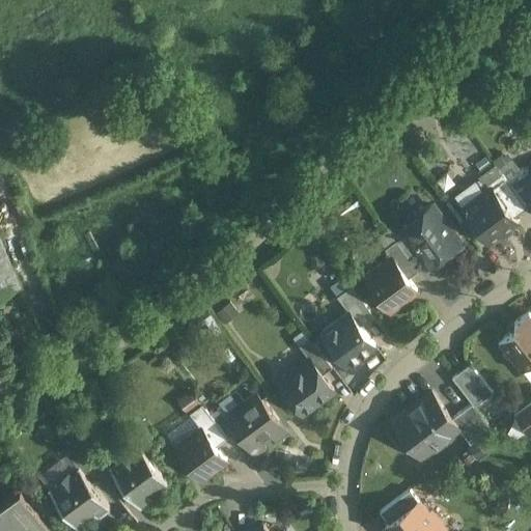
[(503,178),(495,166),(481,176),(490,186),(491,185),(492,187),(503,178)]
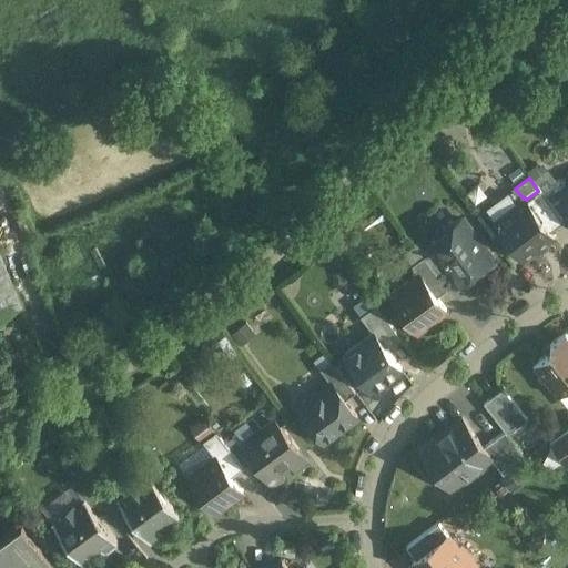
[(567,184),(565,181),(557,180),(540,192),(563,221),(567,215),(567,202),(561,193),(567,188),(567,184)]
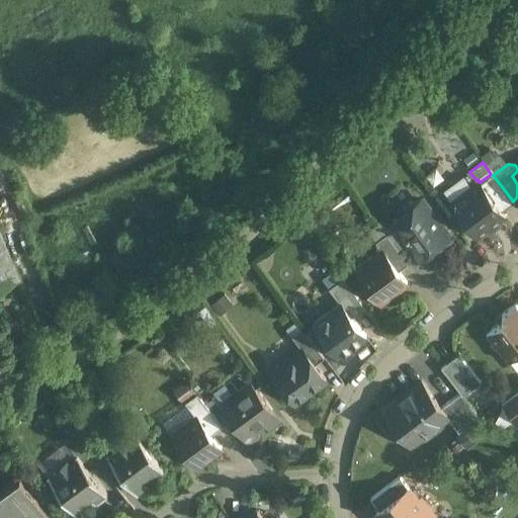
[(493,175),(492,173),(491,174),(480,182),(502,211),(514,202),(513,201),(493,175)]
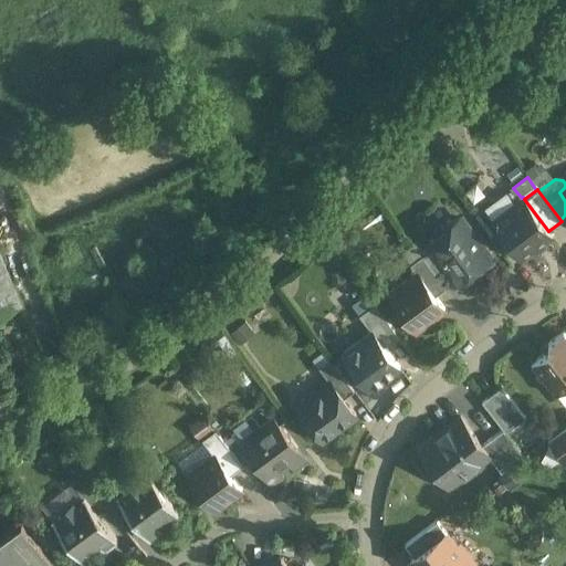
[(524,199),(523,197),(522,198),(515,203),(507,192),(485,209),(523,259),(552,237),(548,231),(524,199)]
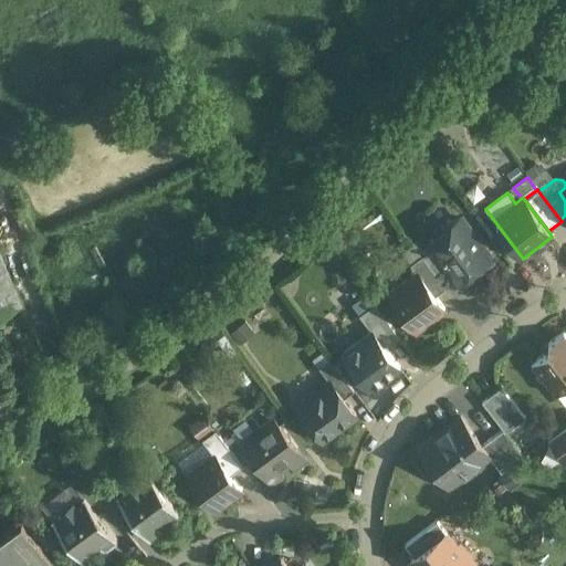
[(460,218),(454,221),(449,219),(435,230),(435,236),(430,240),(435,247),(459,279),(460,281),(490,259),(460,218)]
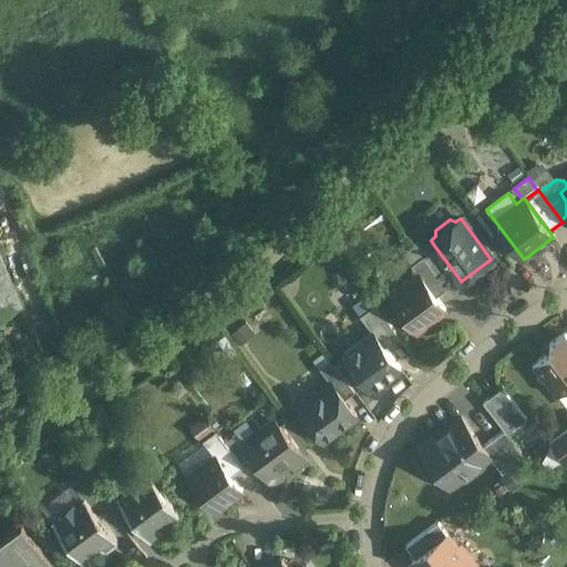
[(460,279),(435,247),(423,257),(446,289),(460,279)]
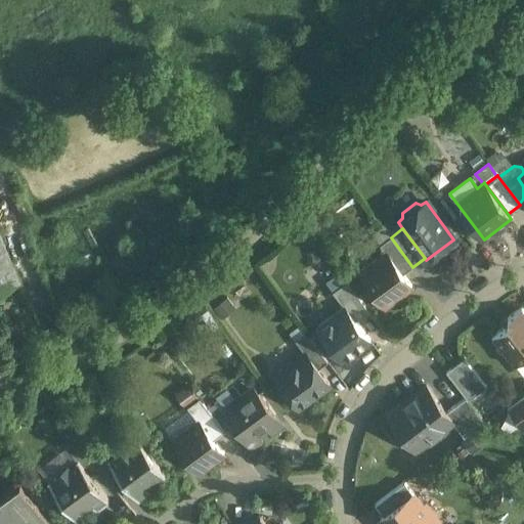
[(0,236),(0,286),(18,278),(0,236)]
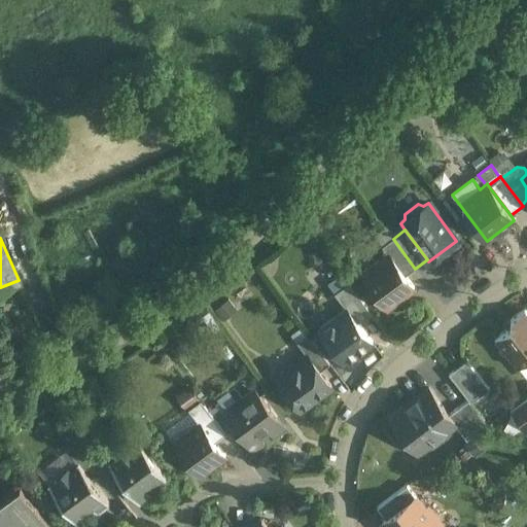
[(415,269),(393,239),(383,247),(388,254),(389,254),(406,276),(415,269)]
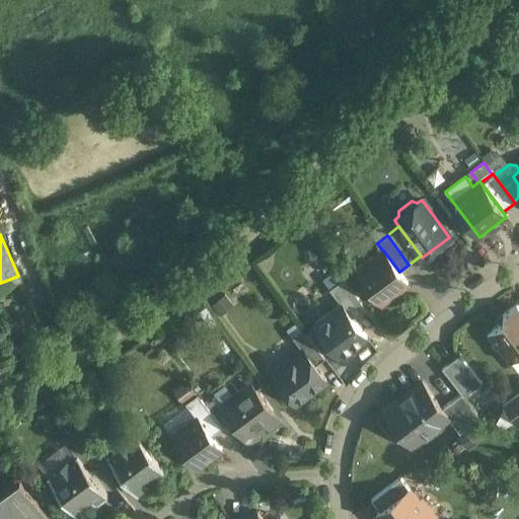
[(399,272),(383,250),(382,250),(358,270),(382,303),(408,284),(399,272)]
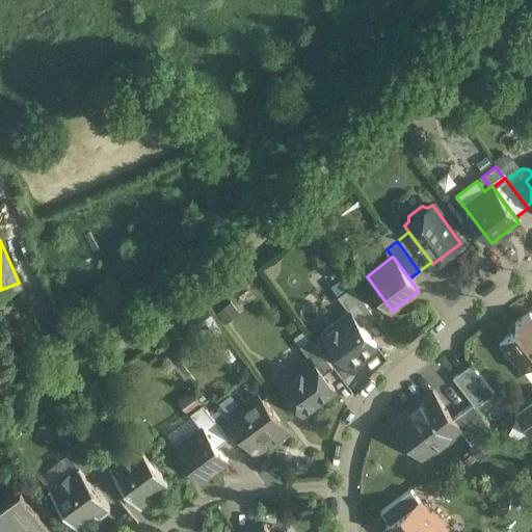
[(374,316),(352,286),(338,296),(349,313),(351,312),(361,325),(374,316)]
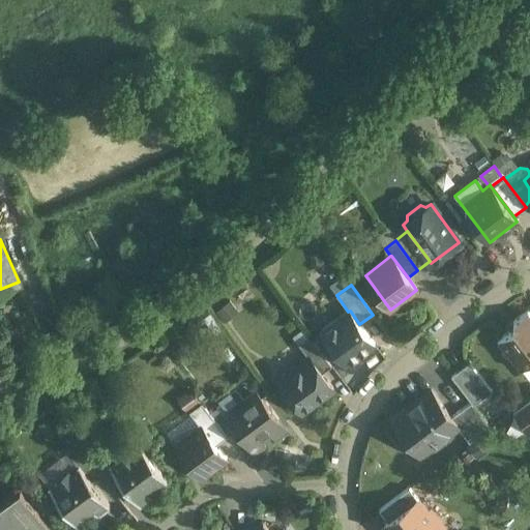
[(359,324),(350,311),(348,312),(321,331),(347,365),(375,345),(359,324)]
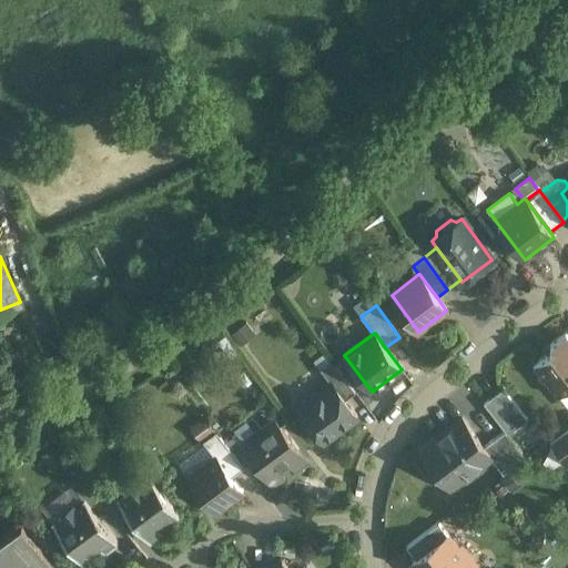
[(567,337),(566,334),(550,346),(554,351),(534,366),(557,397),(567,388),(567,337)]
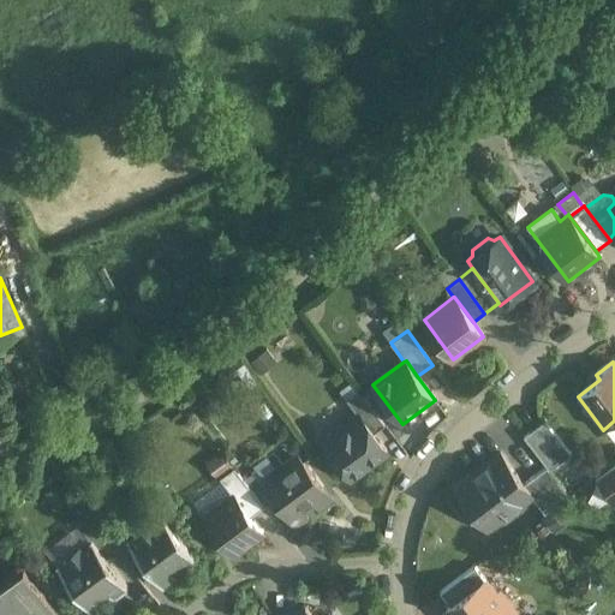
[(384,425),(359,390),(347,400),(359,416),(374,434),(384,425)]
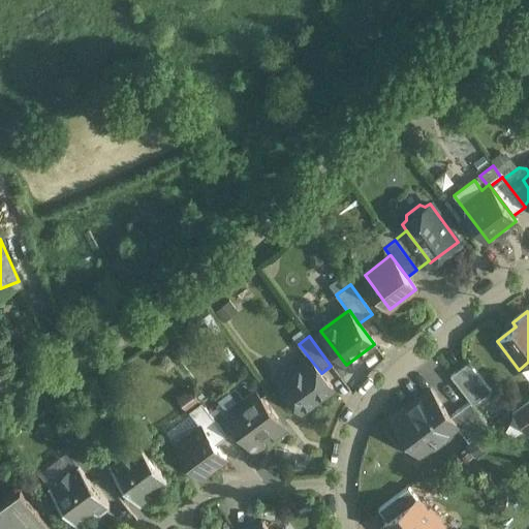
[(309,358),(278,380),(302,412),(333,389),(321,373),(309,358)]
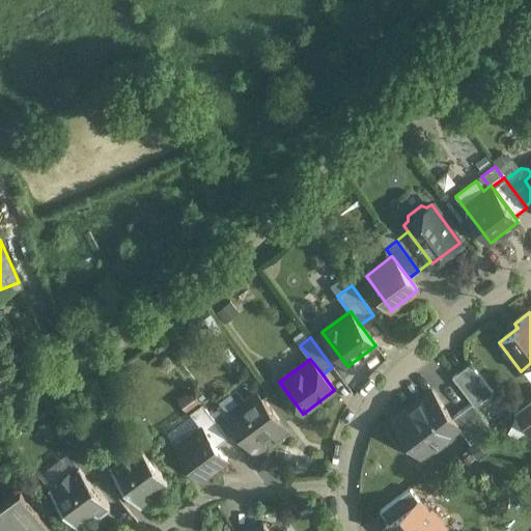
[(493,394),(471,365),(452,379),(472,406),(474,409),(493,394)]
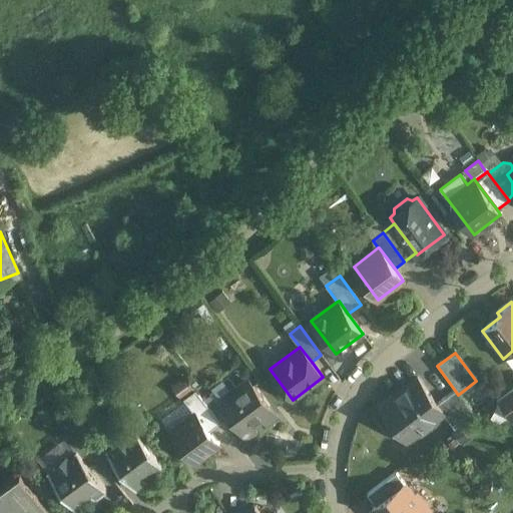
[(184,379),(174,386),(182,396),(192,389),(184,379)]
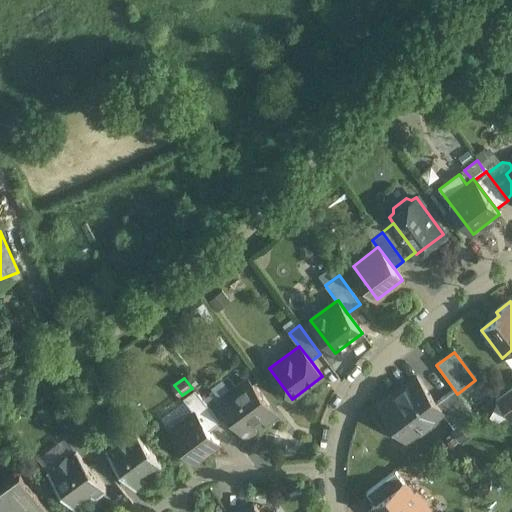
[(436,405),(417,379),(380,407),(406,442),(442,415),(443,414),(436,405)]
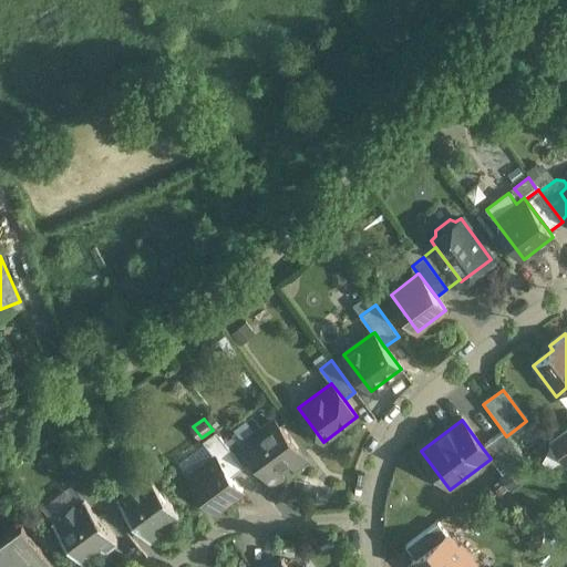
[(298,453),(275,421),(243,444),(254,460),(274,487),(285,480),(277,468),(298,453)]
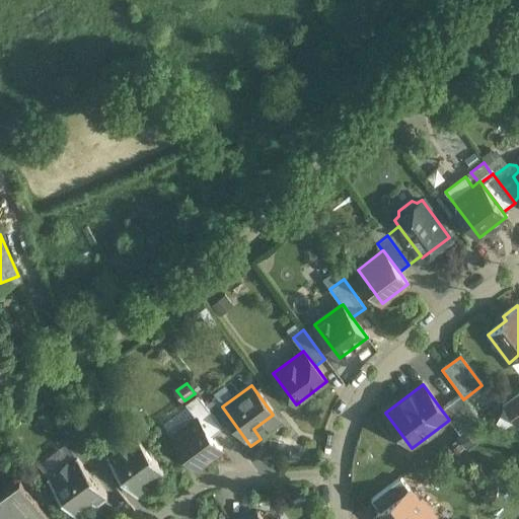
[(518,391),(503,404),(518,425),(518,423),(518,391)]
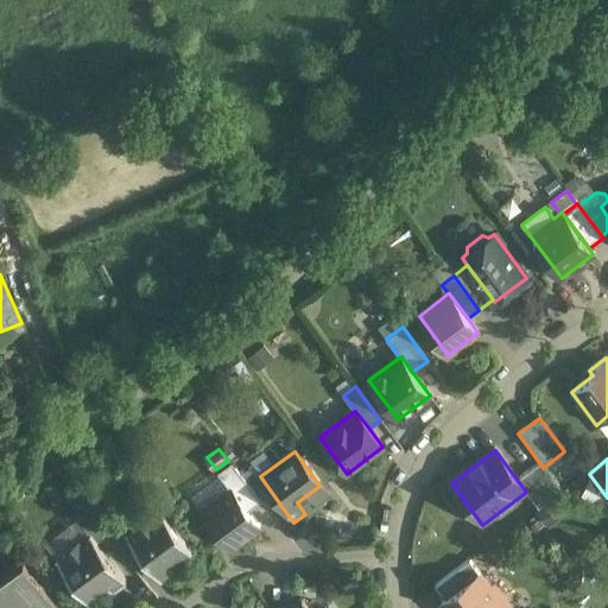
[(540,464),(518,481),(526,492),(525,493),(538,511),(562,493),(543,468),(540,464)]
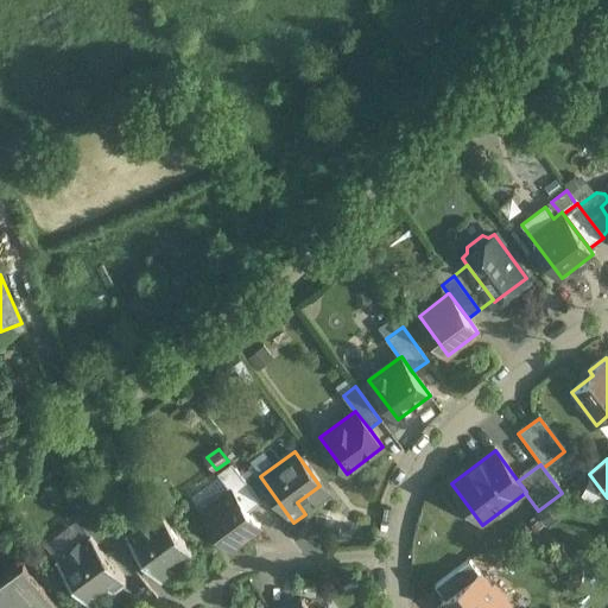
[(241,475),(235,467),(221,477),(229,489),(230,488),(247,512),(261,501),(241,475)]
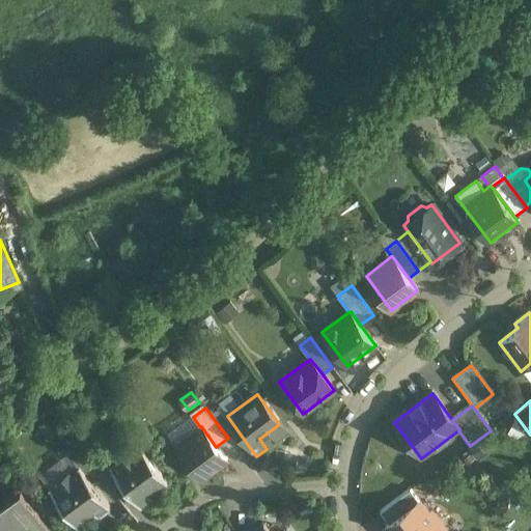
[(227,416),(220,408),(211,415),(228,438),(238,430),(227,416)]
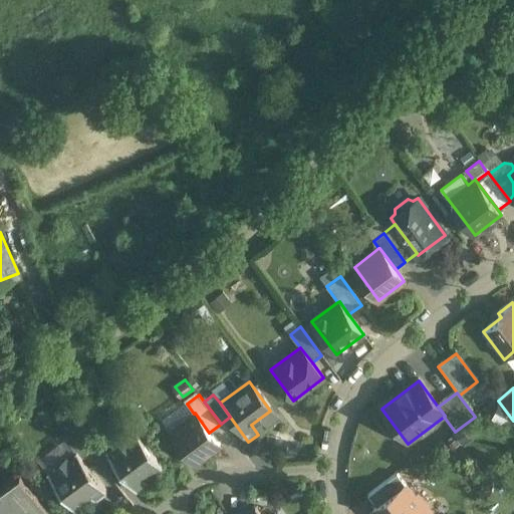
[(194,414),(171,431),(196,465),(220,447),(209,433),(195,413),(194,414)]
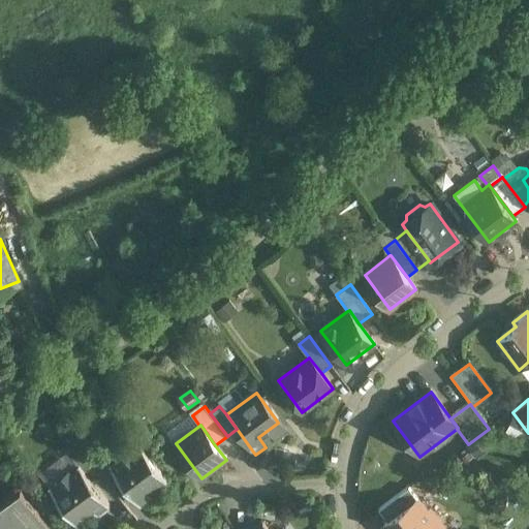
[(166,480),(139,443),(130,450),(129,447),(117,457),(119,459),(111,465),(110,466),(121,481),(139,506),(152,497),(149,493),(166,480)]
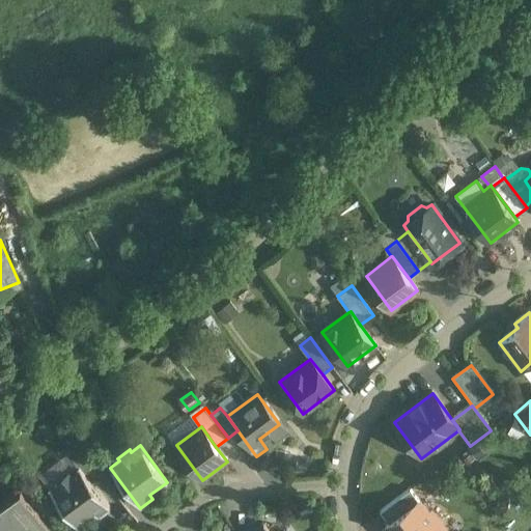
[(79,446),(67,453),(78,468),(79,467),(91,483),(101,476),(89,460),(90,460),(79,446)]
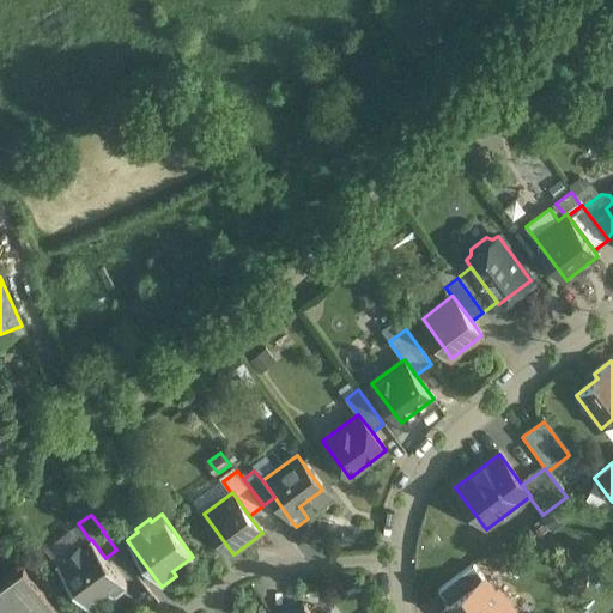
[(128,539),(116,522),(104,532),(103,532),(116,550),(129,566),(140,558),(127,540),(128,539)]
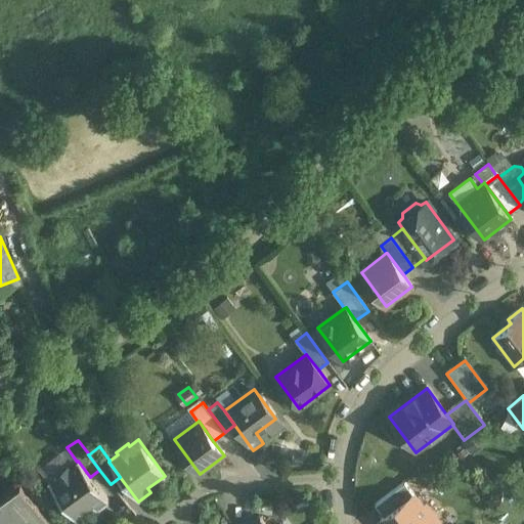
[(68,466),(55,474),(57,476),(48,483),(76,519),(92,507),(95,511),(107,501),(90,477),(78,461),(77,462),(70,468),(68,466)]
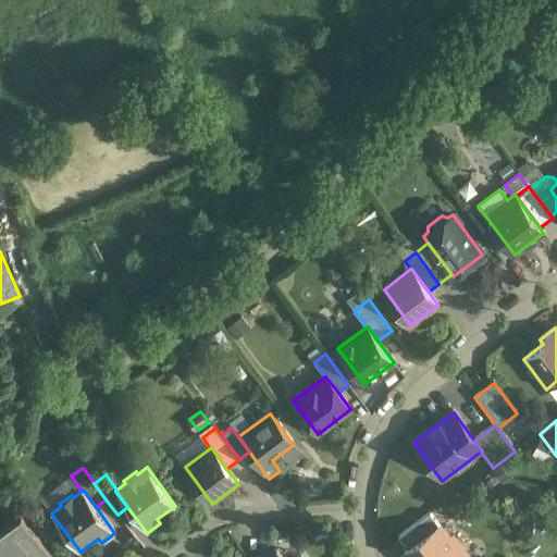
[(430,516),(398,539),(408,552),(440,529),(430,516)]
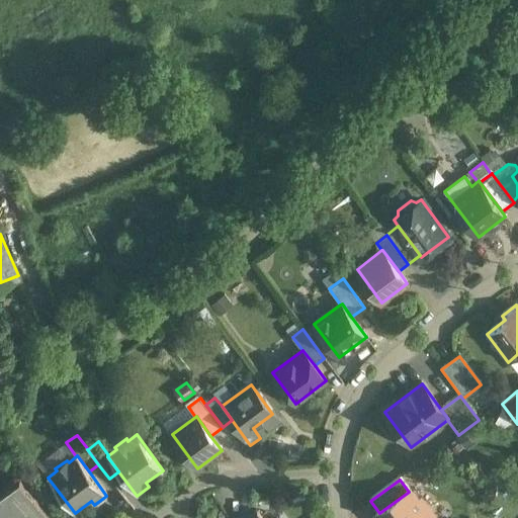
[(48,517),(20,481),(0,495),(0,514),(1,517),(2,517),(48,517)]
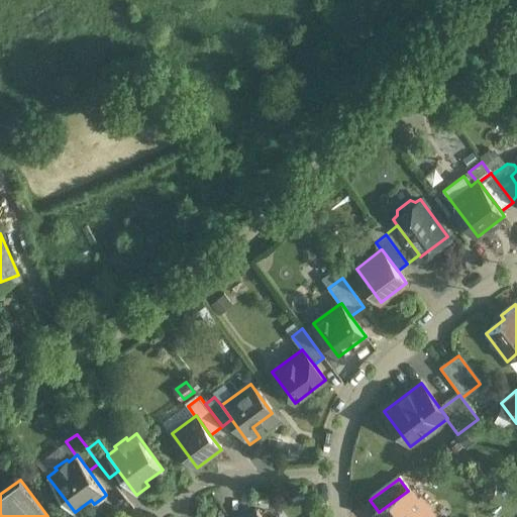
[(379,512),(376,514),(377,516),(432,516),(421,501),(417,503),(408,491),(379,512)]
